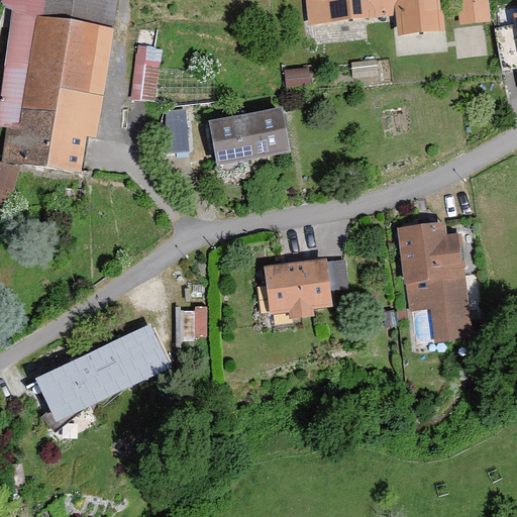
[(115,0),(6,0),(1,5),(13,16),(0,100),(0,132),(7,133),(3,166),(83,177),(87,140),(98,141),(115,0)]
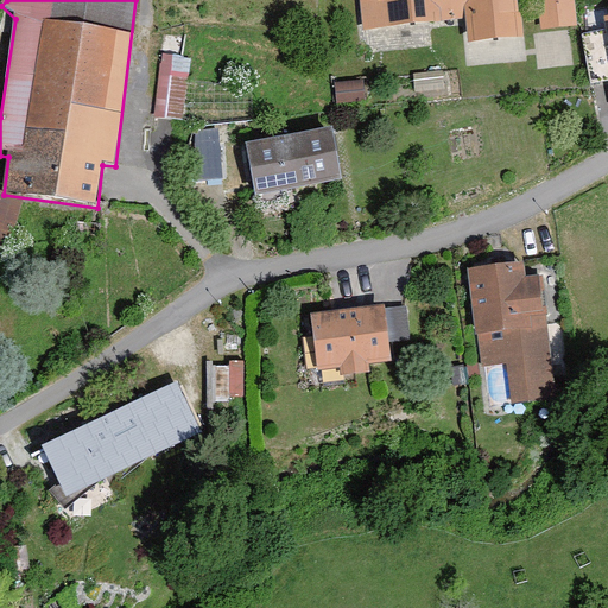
[(362,0),(366,32),(462,25),(464,50),(527,45),(523,0),(362,0)]
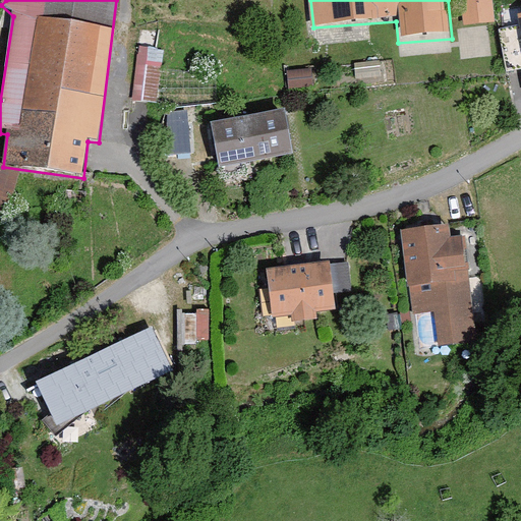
[(491,0),(462,0),(467,31),(497,25),(491,0)]
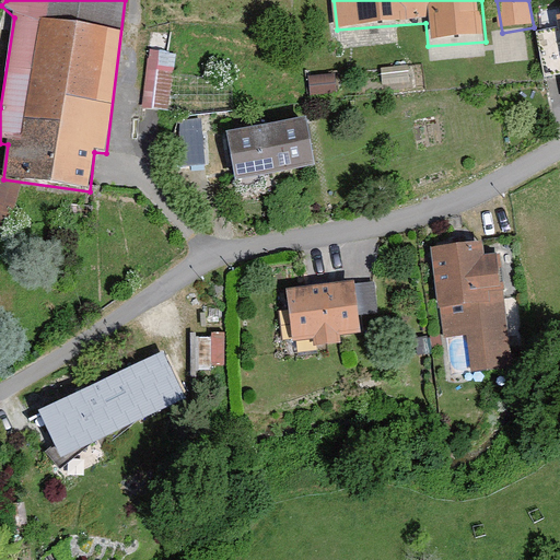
[(559,15),(550,19),(559,63),(559,15)]
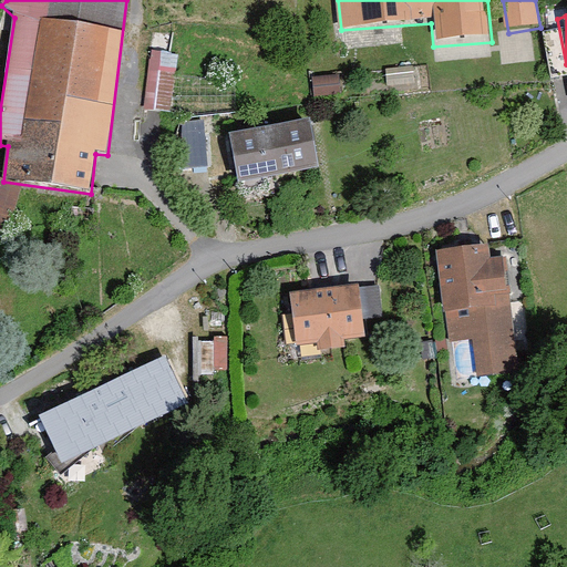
[(177,76),(150,73),(145,114),(173,116),(177,76)]
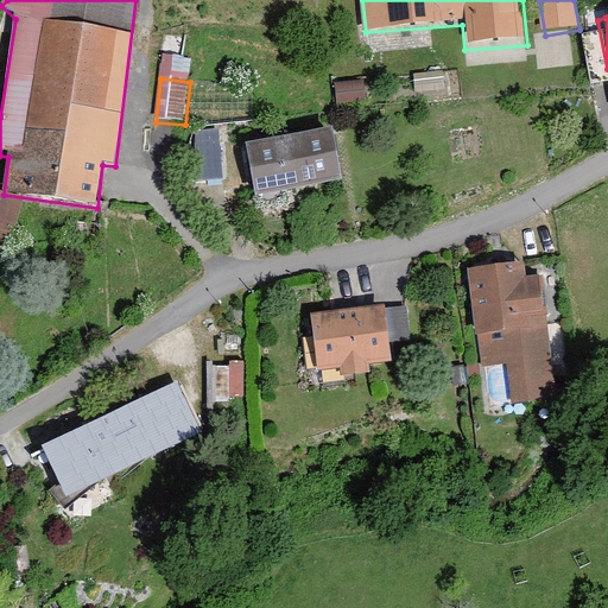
[(220,126),(192,130),(201,178),(227,175),(220,126)]
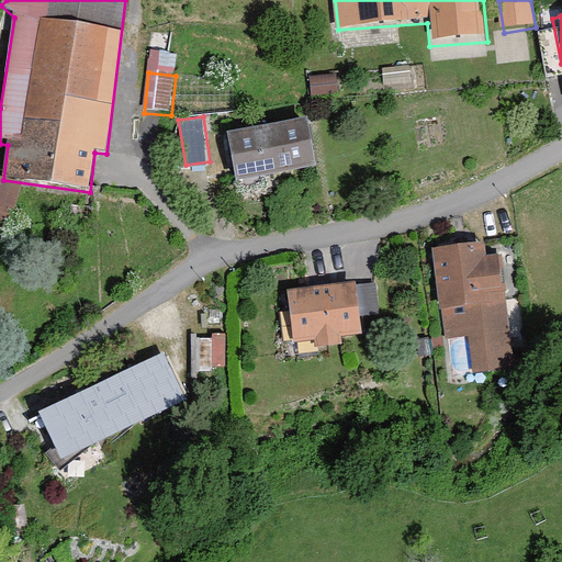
[(307,121),(231,133),(237,182),(315,171),(307,121)]
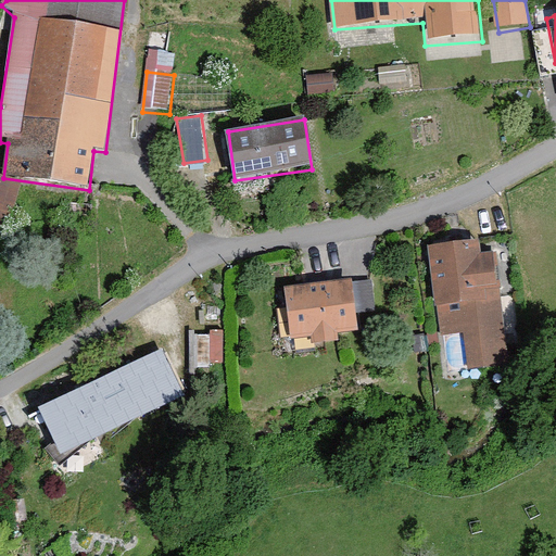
[(22,186),(0,178),(0,237),(5,239),(22,186)]
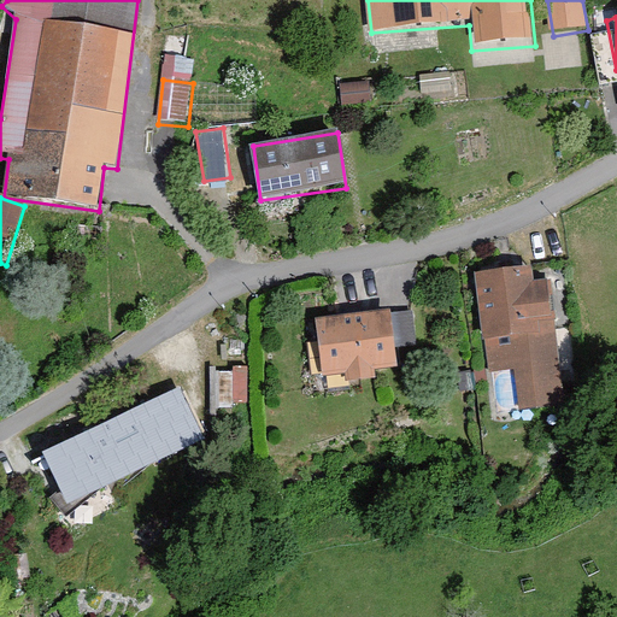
[(529,274),(476,280),(487,375),(516,371),(521,415),(563,410),(548,285),(530,286),(529,274)]
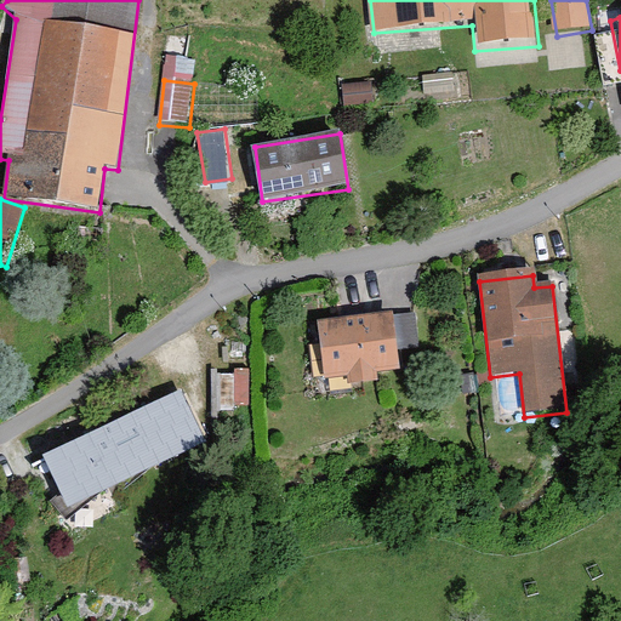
[(398,315),(317,326),(324,386),(405,375),(398,315)]
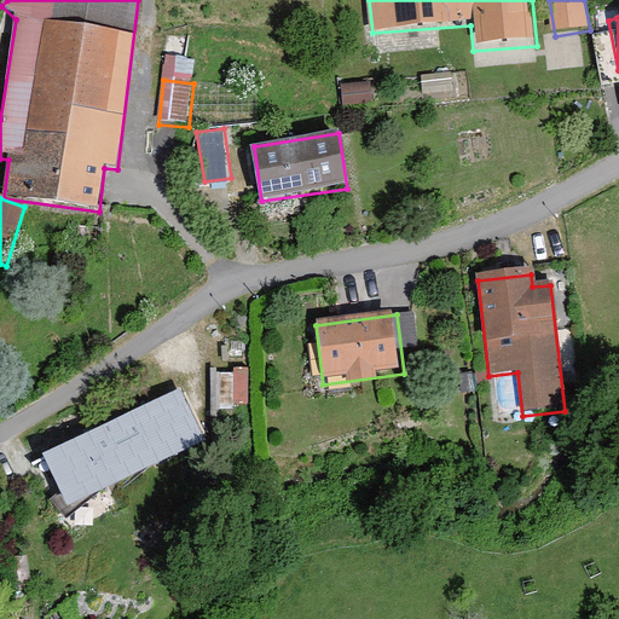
[(219,404),(248,403),(248,368),(218,368),(219,404)]
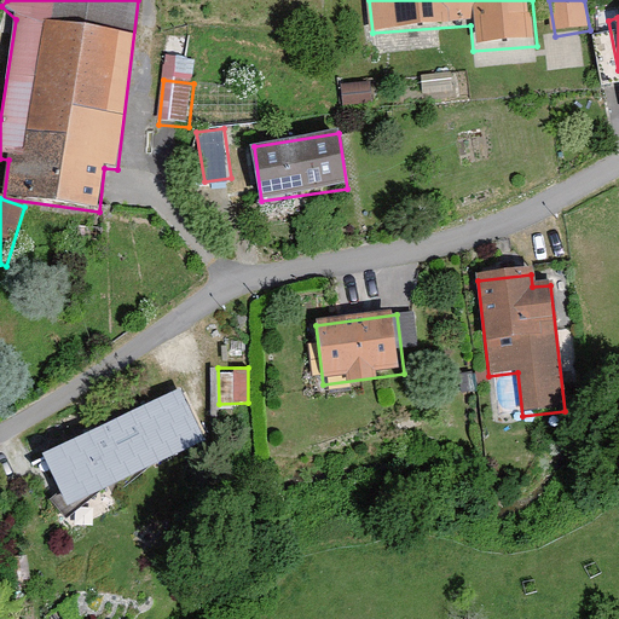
[(180,388),(44,455),(69,508),(206,441),(180,388)]
